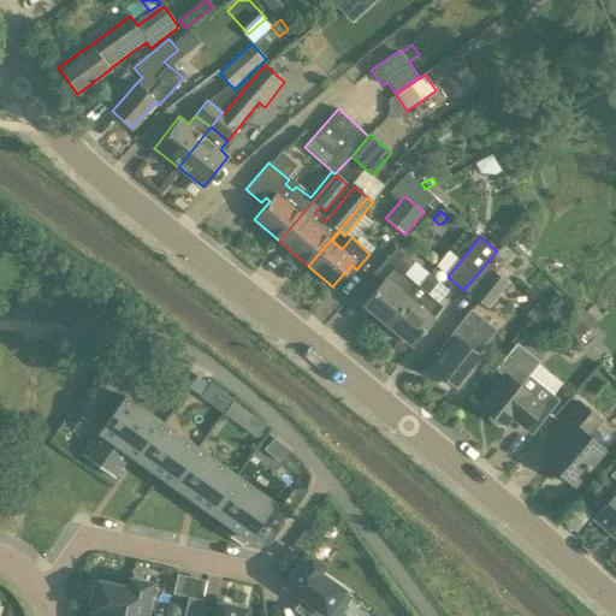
[(394,267),(404,254),(396,247),(377,271),(385,278),(394,267)]
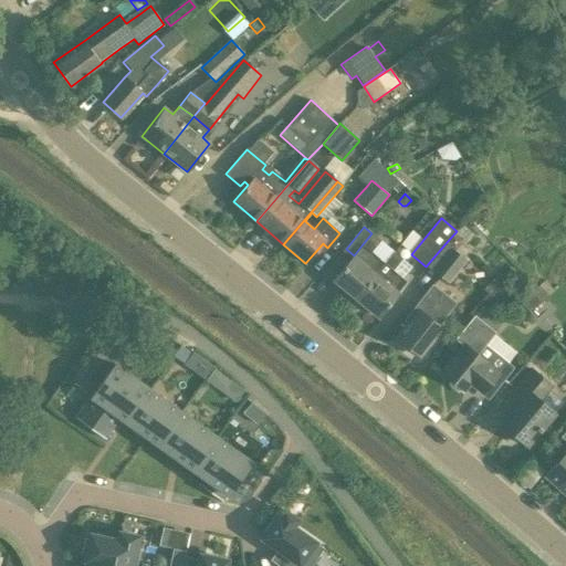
[(413,229),(402,242),(411,250),(423,238),(413,229)]
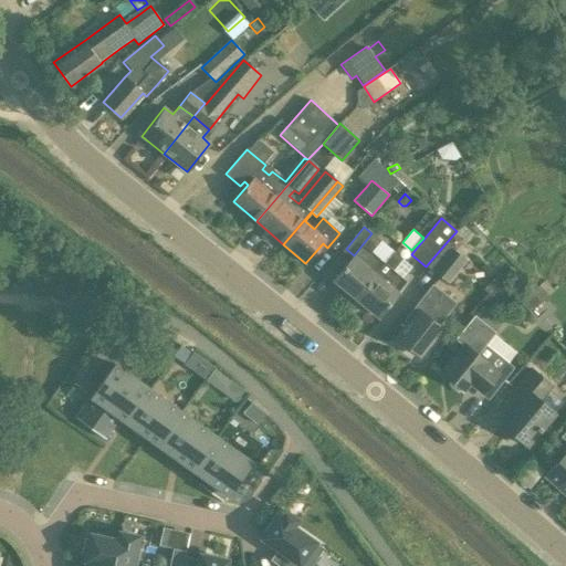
[(381,241),(371,233),(362,245),(371,253),(381,241)]
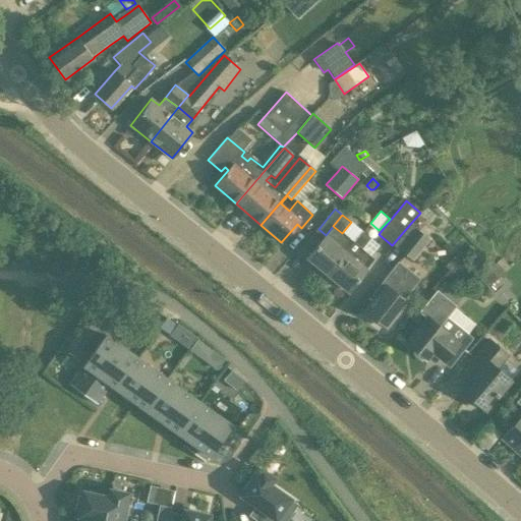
[(429,240),(410,224),(392,245),(412,262),(429,240)]
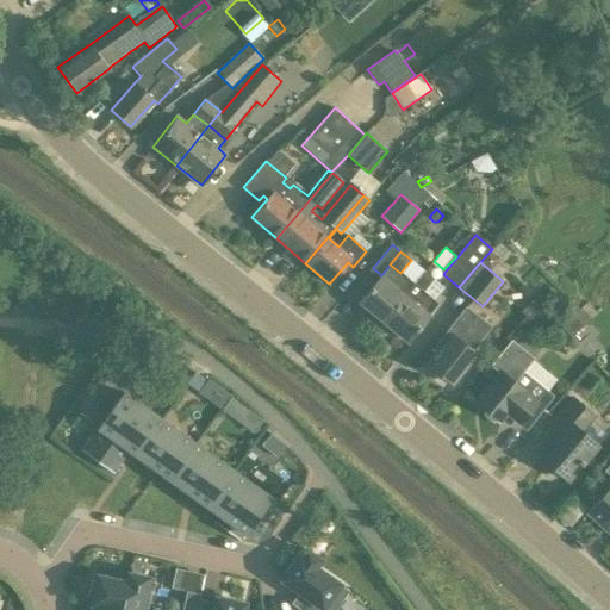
[(383,321),(414,284),(400,273),(390,265),(381,275),(359,302),(383,321)]
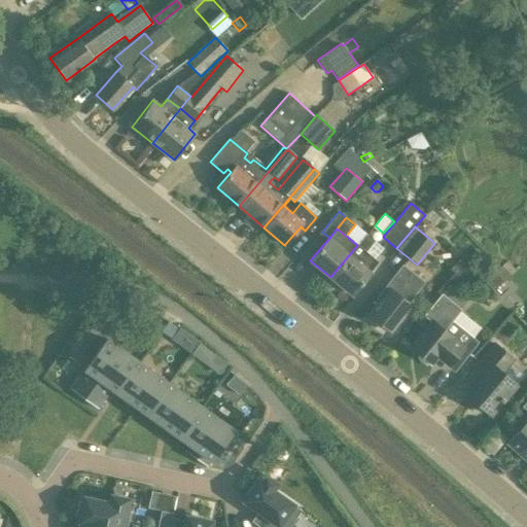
[(357,245),(365,251),(375,240),(366,234),(357,245)]
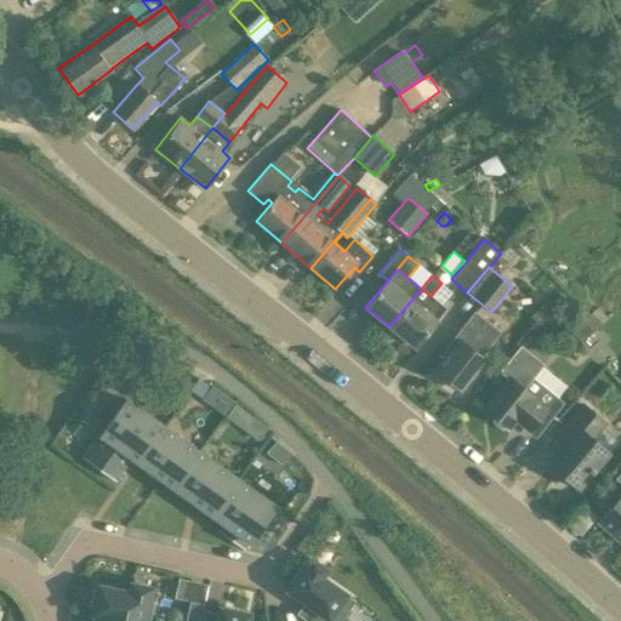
[(446,308),(431,296),(421,289),(389,326),(414,347),(446,308)]
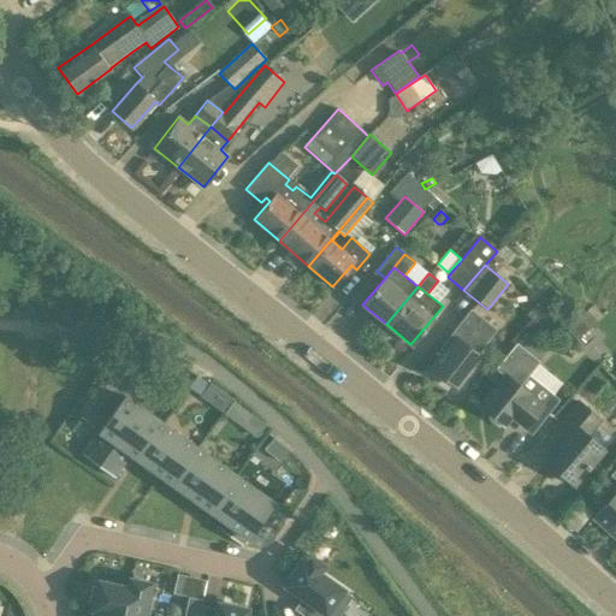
[(591,308),(569,326),(578,337),(599,318),(591,308)]
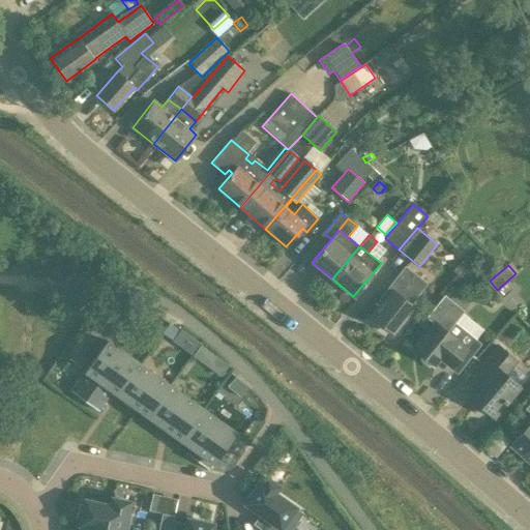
[(379,299),(382,301),(371,316),(381,324),(382,328),(386,331),(390,331),(392,333),(414,306),(410,303),(425,284),(405,267),(379,299)]
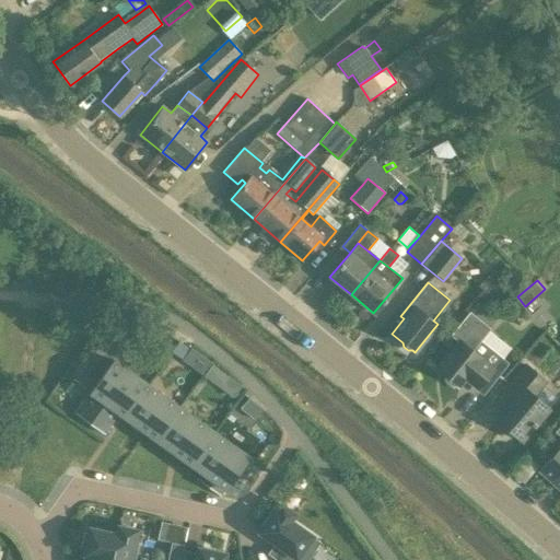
[(457,342),(439,365),(435,369),(458,387),(465,380),(477,389),(479,386),(486,392),(500,374),(481,359),(474,352),(490,329),(469,313),(467,315),(451,336),(451,337),(457,342)]
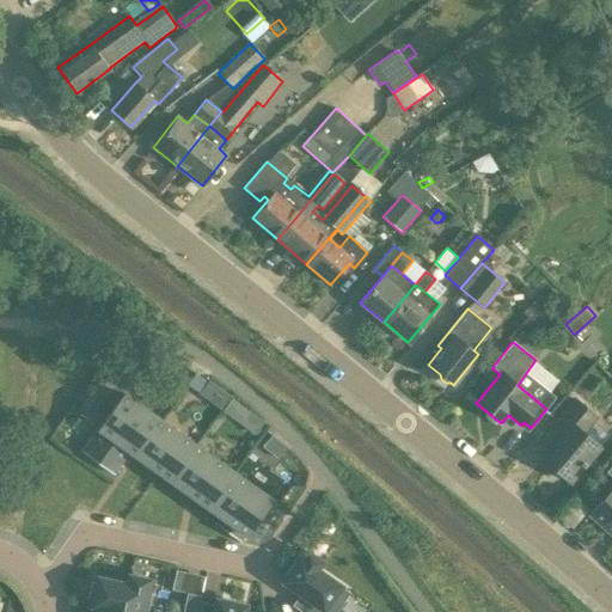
[(176,363),(160,352),(150,365),(165,377),(176,363)]
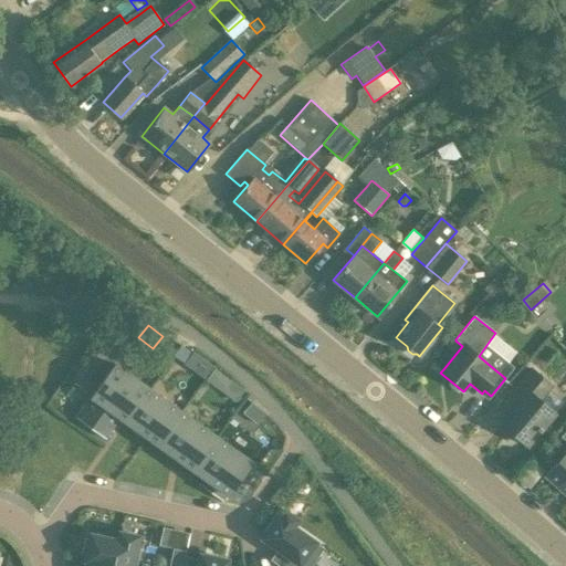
[(192,352),(184,364),(203,378),(212,366),(192,352)]
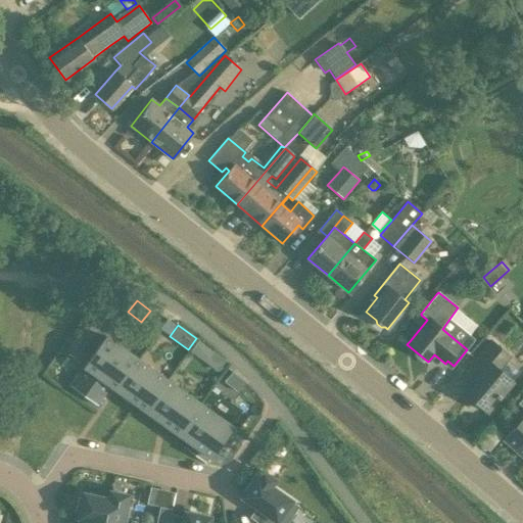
[(174,385),(137,359),(105,336),(70,385),(69,384),(68,385),(97,406),(97,405),(110,385),(127,397),(132,390),(150,403),(145,410),(159,421),(164,414),(183,427),(178,434),(188,441),(184,446),(183,446),(183,447),(205,463),(205,462),(209,456),(210,457),(232,427),(175,386),(176,385),(174,384),(174,385)]
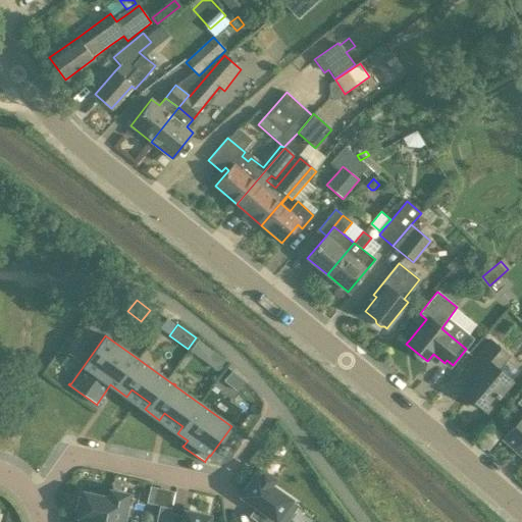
[(490,340),(470,363),(480,371),(463,392),(486,412),(512,381),(498,369),(509,356),(490,340)]
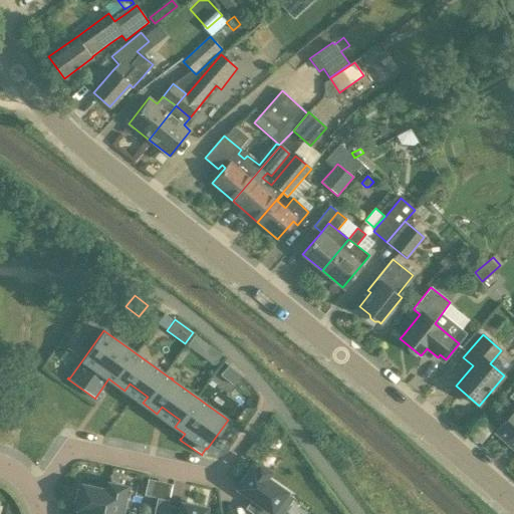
[(200,354),(207,344),(194,335),(187,344),(200,354)]
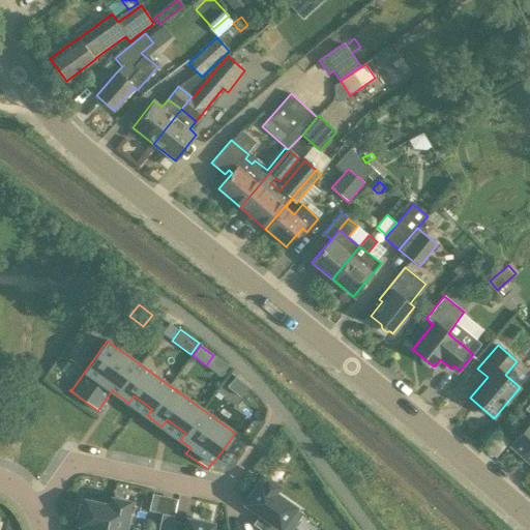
[(240,398),(248,387),(235,377),(228,387),(240,398)]
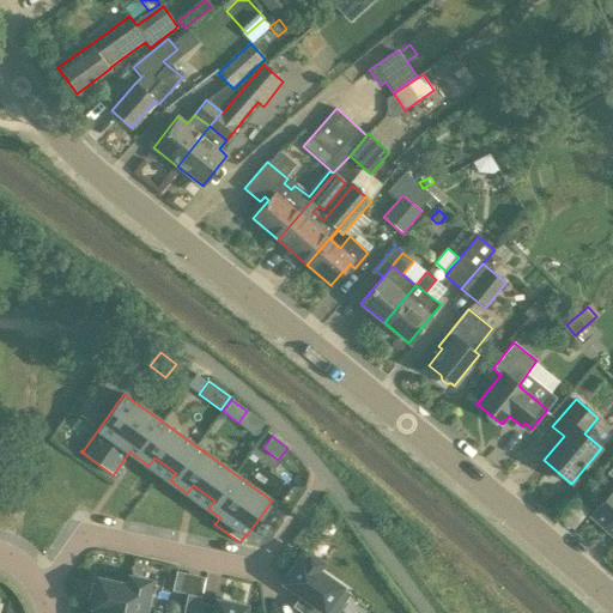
[(589,515),(589,516),(590,516),(604,528),(612,516),(612,489),(590,514),(589,515)]
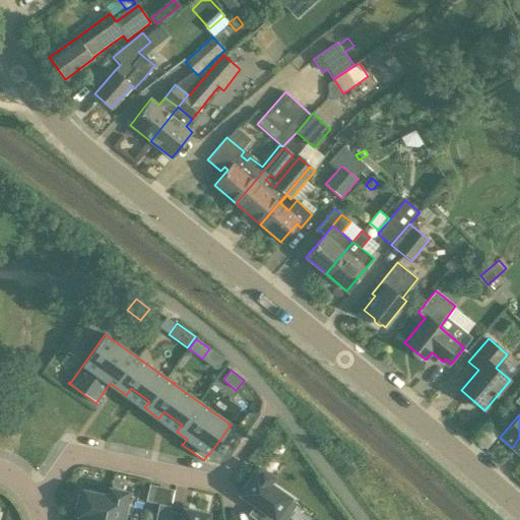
[(254,519),(255,519),(284,519),(297,503),(268,483),(272,477),(261,469),(257,475),(254,473),(240,494),(261,509),(254,519)]
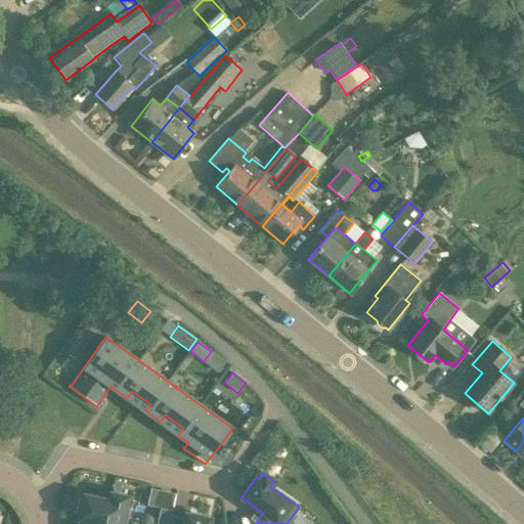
[(79,519),(104,523),(126,523),(129,508),(125,507),(127,496),(111,492),(108,499),(84,494),(83,500),(79,499),(76,513),(80,513),(79,519)]
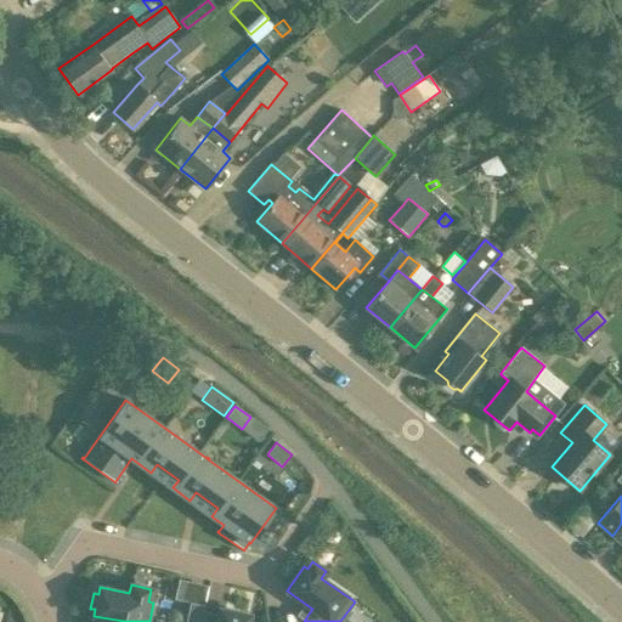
[(185,621),(201,621),(204,606),(190,603),(185,621)]
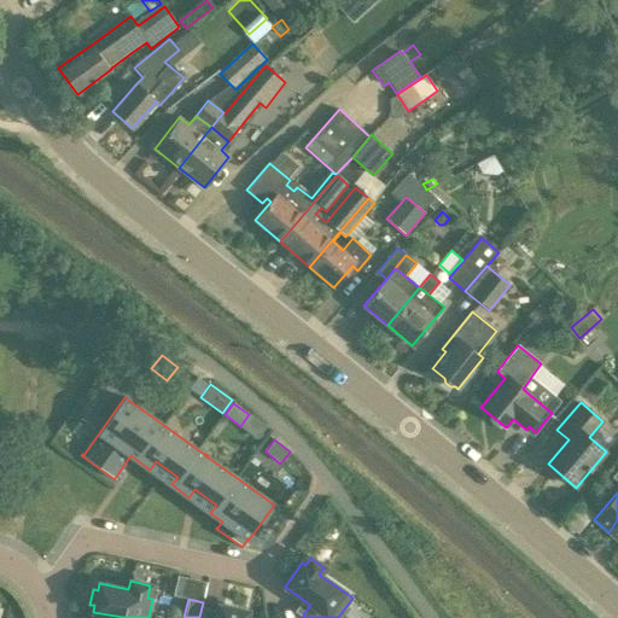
[(215,617),(245,617),(248,612),(217,605),(215,617)]
